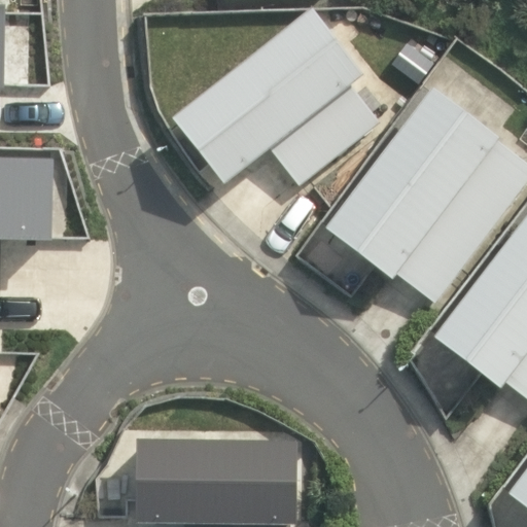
[(364,77),(311,9),(173,120),(224,187),(270,150),(300,188),(379,125),(351,88),(364,77)]
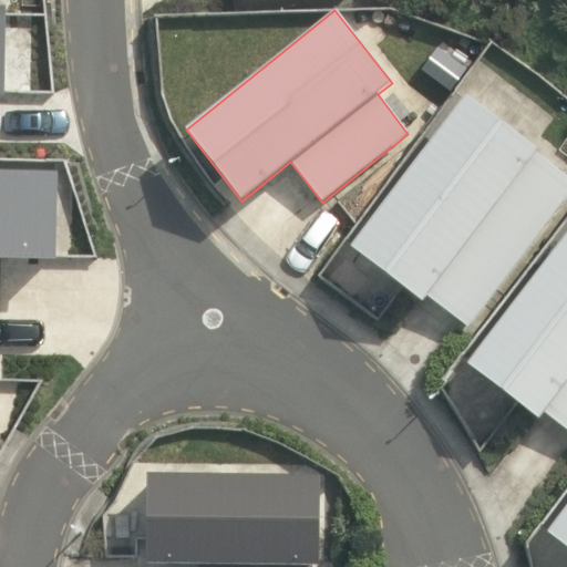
[(470,329),(566,195),(566,177),(535,154),(538,151),(464,95),(351,248),(423,302),(428,297),(470,329)]
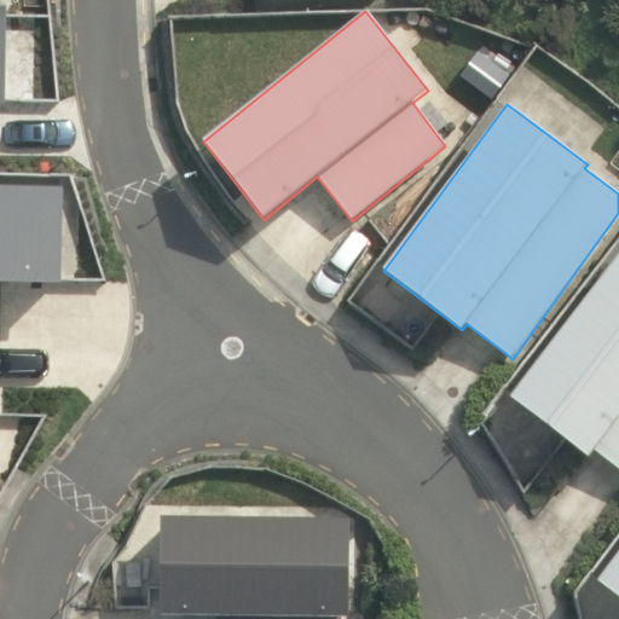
[(0,284),(62,287),(63,189),(0,186),(0,284)]
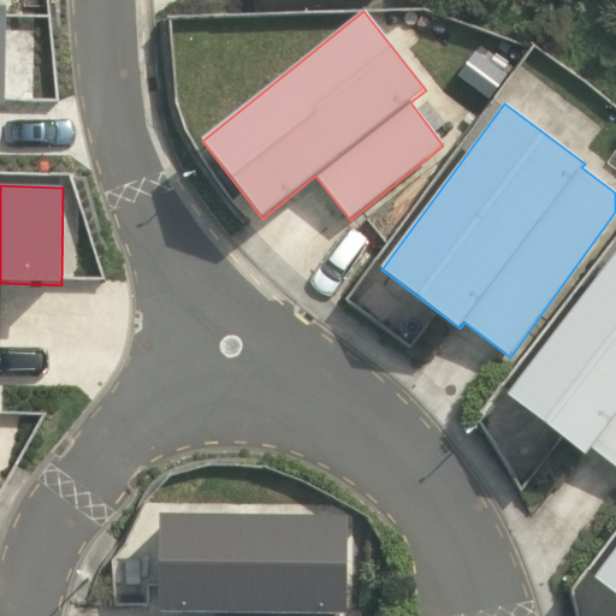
[(615,468),(615,253),(507,395),(585,457),(591,449),(615,468)]
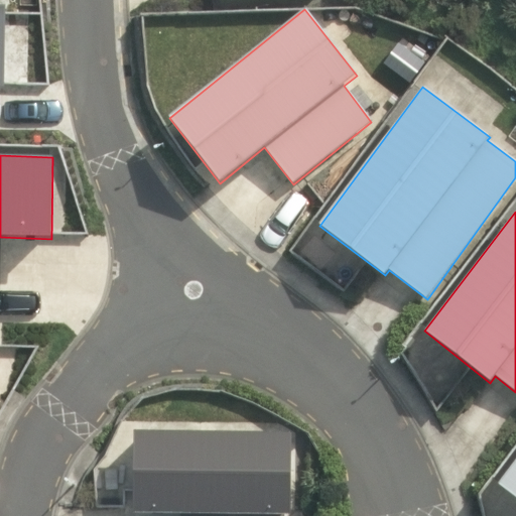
[(284,515),(285,515),(290,515),(292,433),(134,430),(132,514),(181,515),(180,515),(284,515)]
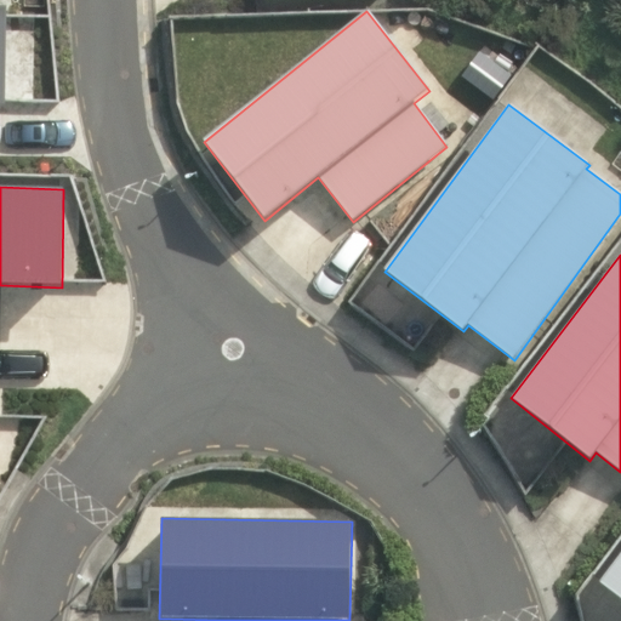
[(620,554),(598,585),(620,602),(620,554)]
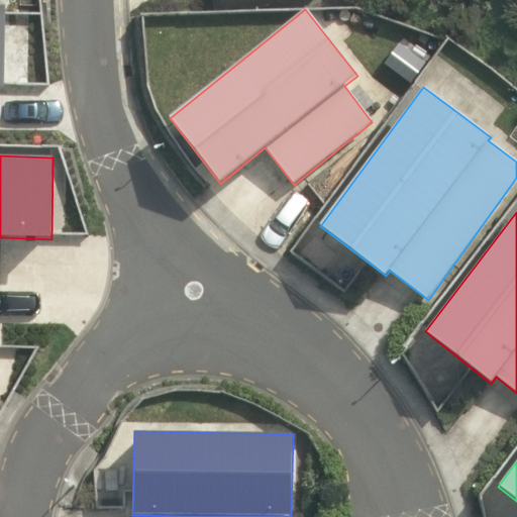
All buildings are outlined.
